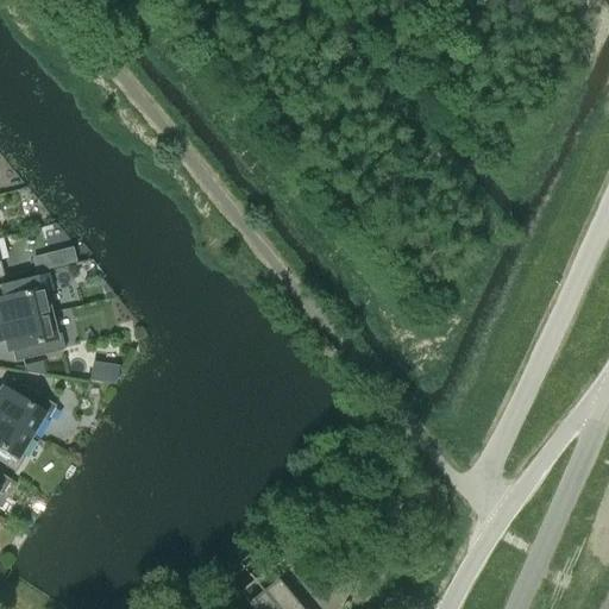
[(35,272),(58,267),(55,252),(31,258),(35,272)]
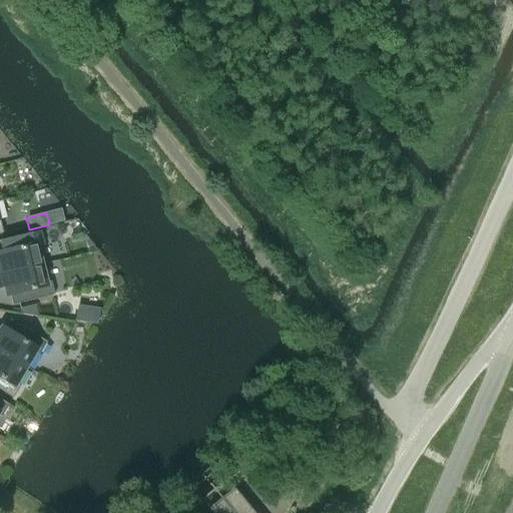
[(0,274),(41,264),(37,246),(42,244),(38,231),(0,239),(0,274)]
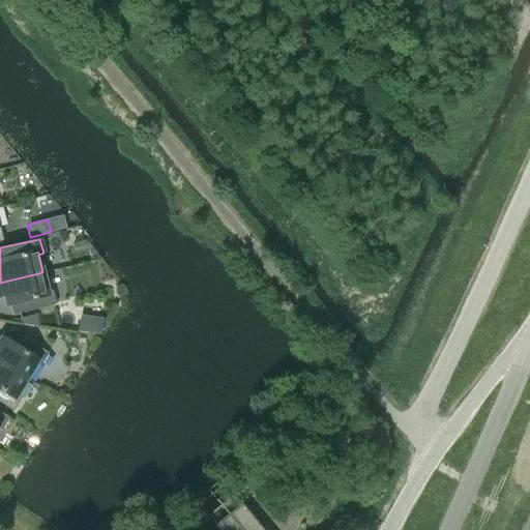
[(47,291),(42,272),(0,283),(0,295),(3,295),(6,305),(9,304),(12,315),(56,304),(52,290),(47,291)]
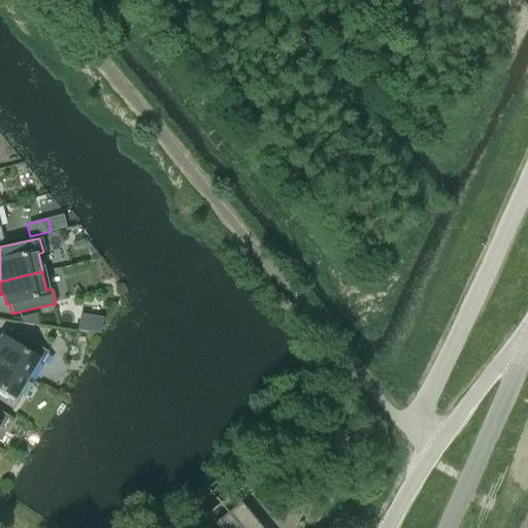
[(35,314),(21,317),(22,323),(38,325),(35,314)]
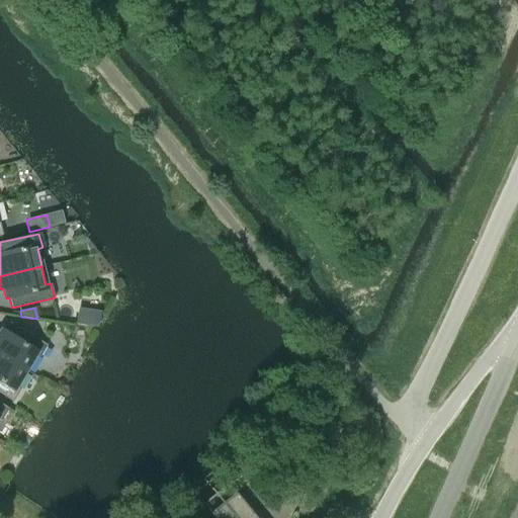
[(0,354),(25,370),(35,354),(39,357),(47,345),(10,323),(4,331),(1,330),(0,331),(0,354)]
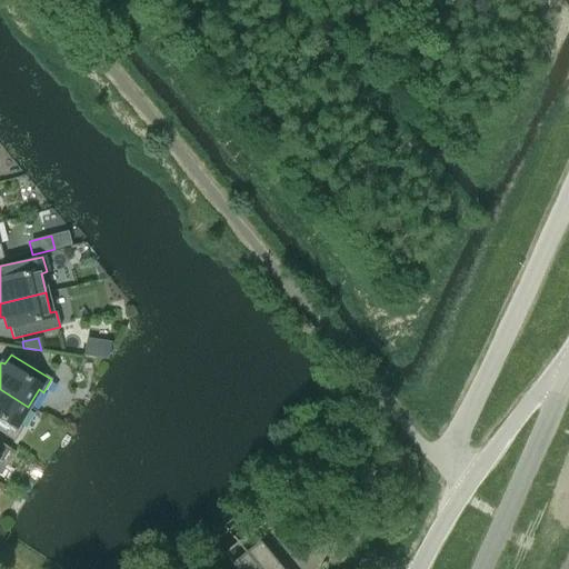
[(18,425),(28,407),(0,389),(0,431),(15,440),(22,427),(18,425)]
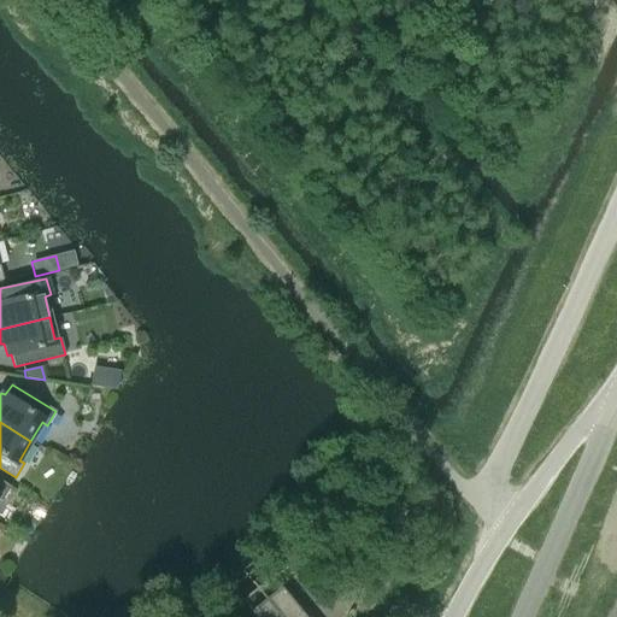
[(0,499),(1,500),(10,486),(0,480),(0,499)]
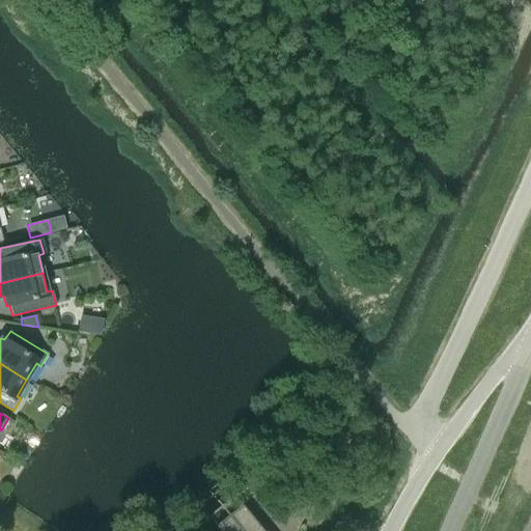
[(263,530),(242,504),(215,526),(219,530),(263,530)]
